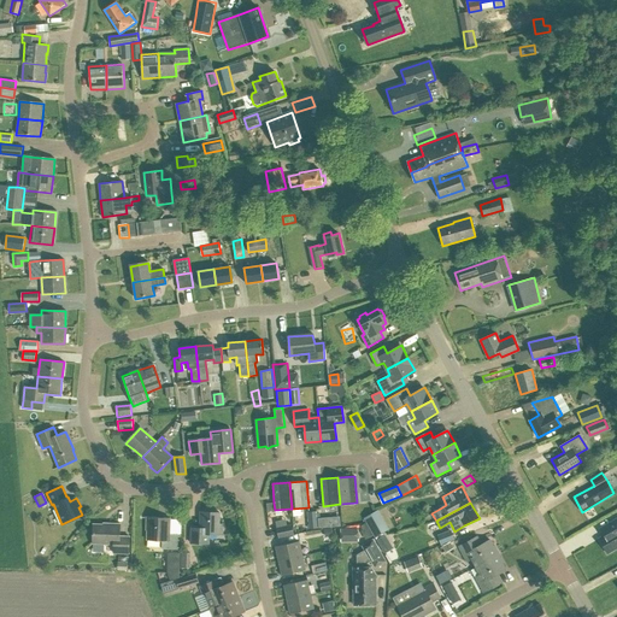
[(377,510),(363,519),(374,538),(388,529),(377,510)]
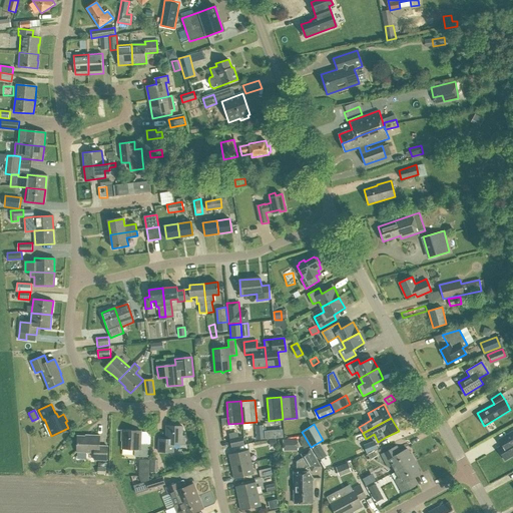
[(182,426),(166,425),(166,439),(159,439),(158,451),(171,451),(171,444),(185,444),(185,435),(182,435),(182,426)]
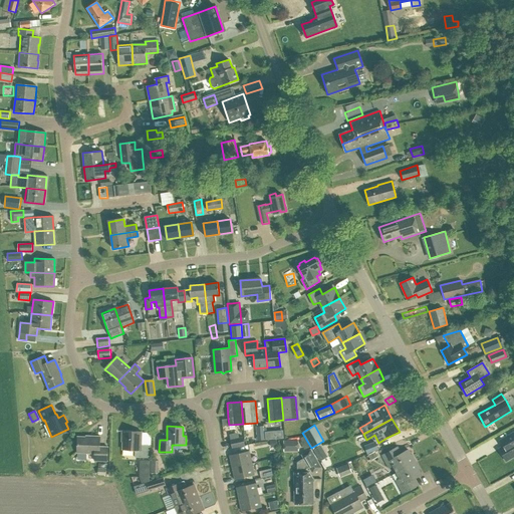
[(263,426),(255,427),(256,441),(264,440),(263,426)]
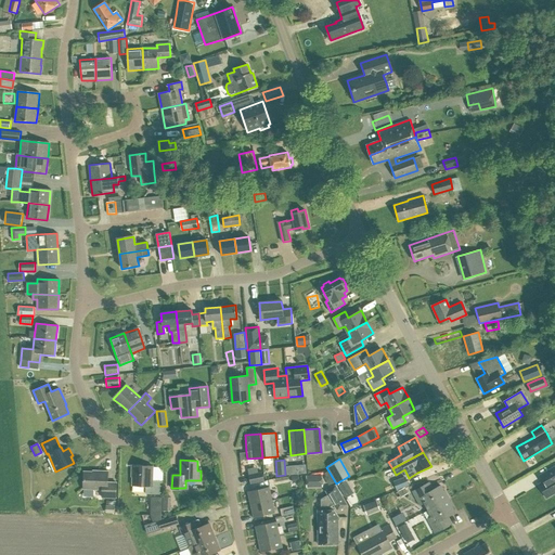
[(306,463),(286,464),(287,474),(307,473),(306,463)]
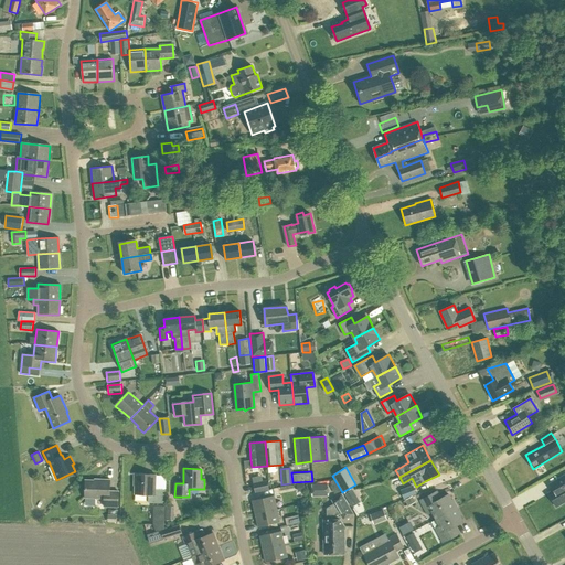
[(156,473),(134,473),(134,484),(135,484),(135,493),(148,494),(148,502),(162,502),(163,489),(156,489),(156,473)]
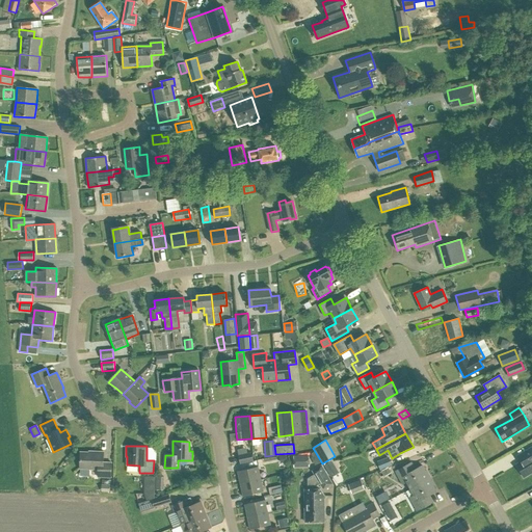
[(521,462),(515,464),(523,477),(531,472),(531,448),(517,457),(521,462)]
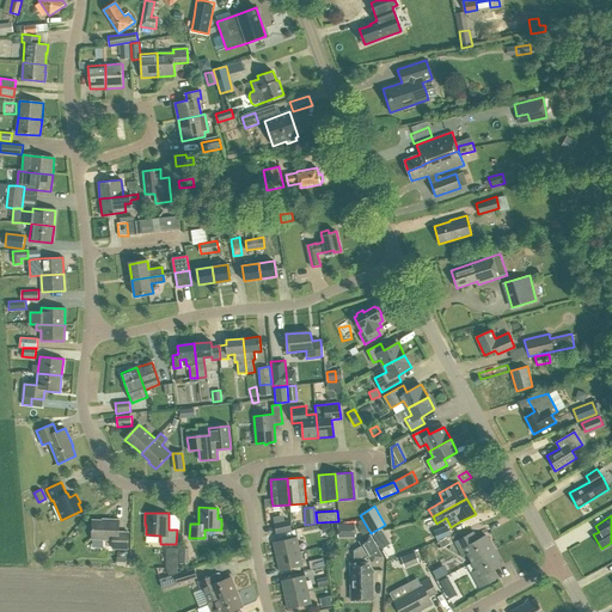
[(120,519),(103,519),(103,520),(92,519),(92,539),(112,539),(112,548),(128,549),(128,532),(120,532),(120,519)]
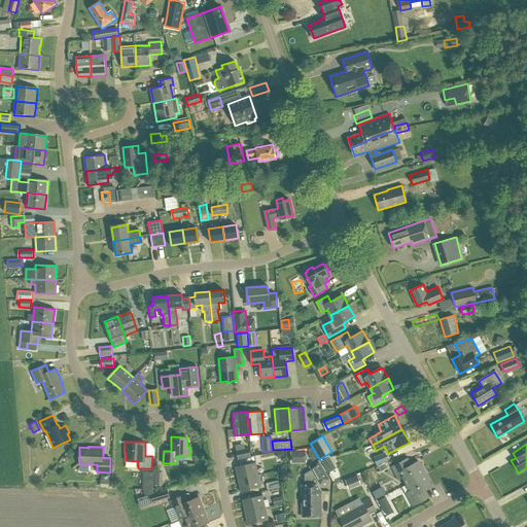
[(249,448),(236,451),(238,459),(250,457),(249,448)]
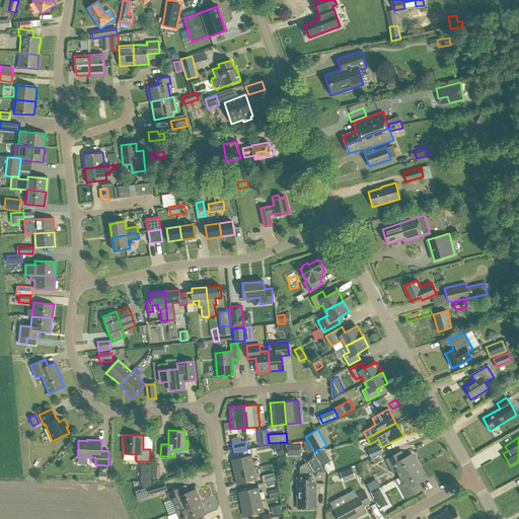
[(302,444),(308,454),(313,451),(307,441),(302,444)]
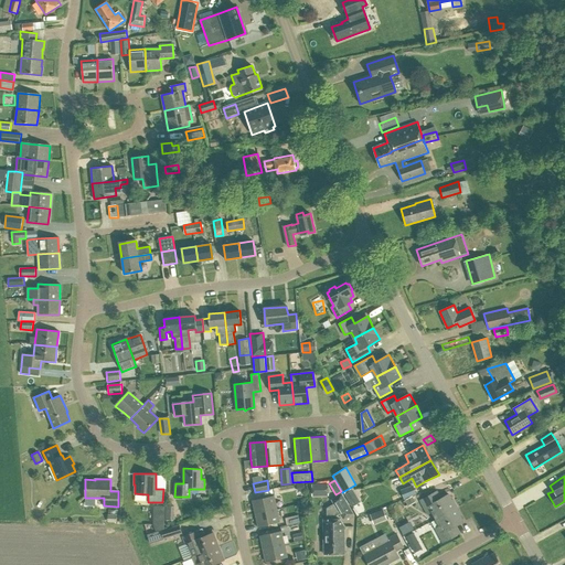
[(404,499),(416,494),(414,488),(401,493),(404,499)]
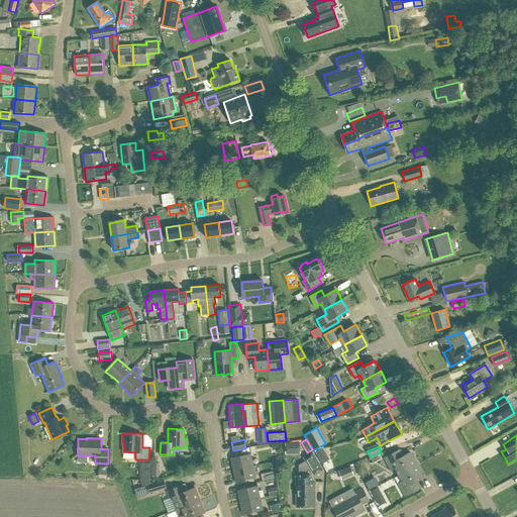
[(315,452),(322,463),(329,459),(322,448),(315,452)]
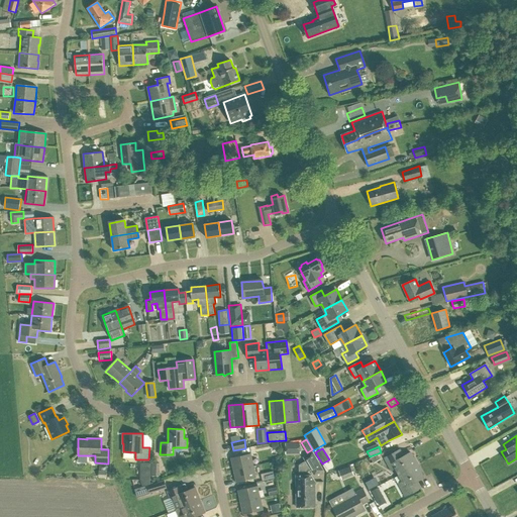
[(395,469),(398,475),(418,464),(414,457),(413,457),(410,451),(403,455),(400,449),(384,457),(391,471),(395,469)]
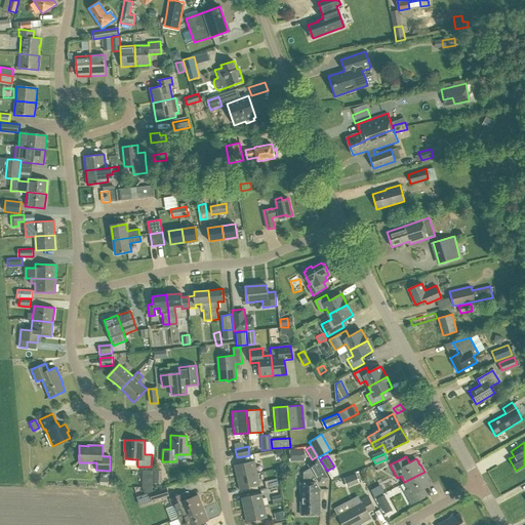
[(301,483),(301,488),(300,488),(301,514),(320,514),(319,487),(316,483),(313,483),(313,479),(316,477),(319,483),(328,478),(318,458),(309,463),(312,468),(304,472),(304,483),(301,483)]
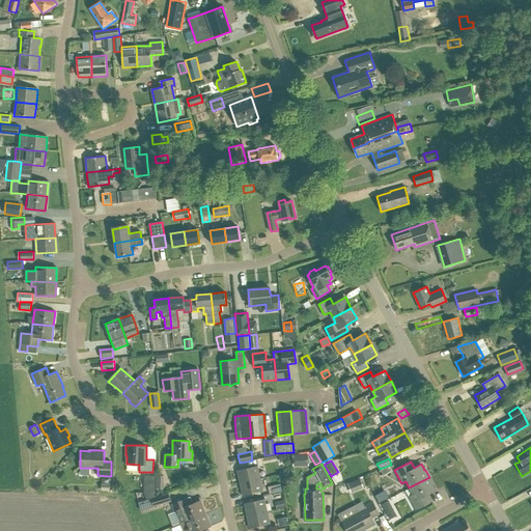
[(238,470),(240,482),(260,478),(257,466),(238,470)]
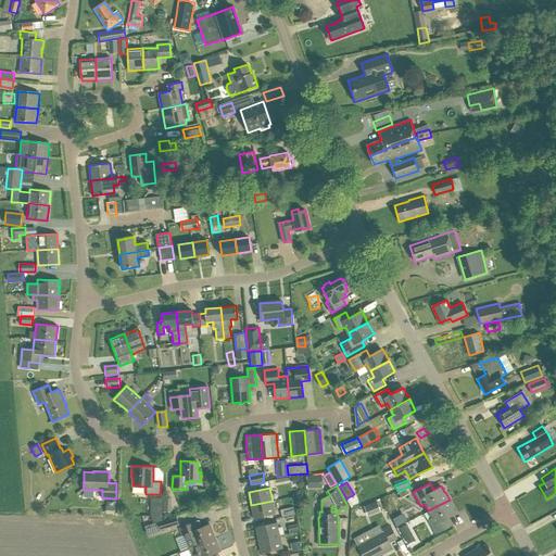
[(406,489),(400,492),(403,497),(409,494),(406,489)]
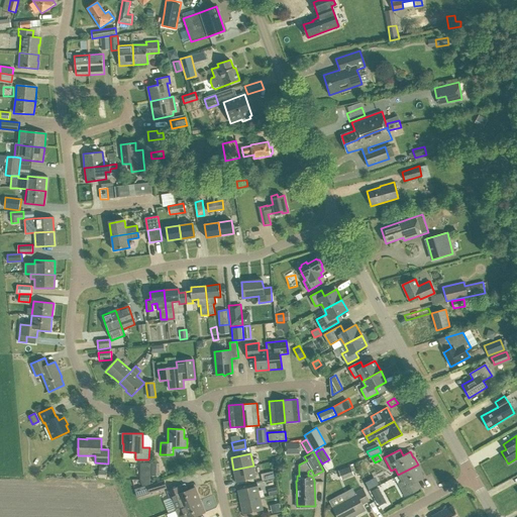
[(147,485),(147,486),(149,486),(150,470),(150,462),(141,462),(141,470),(141,483),(142,487),(147,485)]
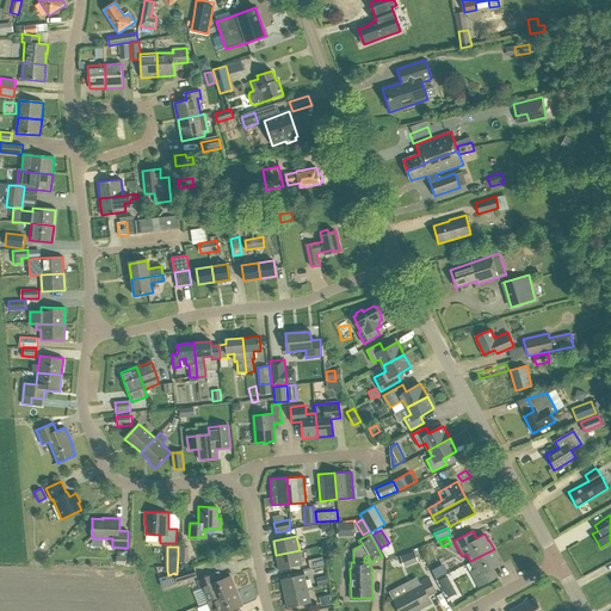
[(494,549),(470,561),(475,569),(470,572),(480,587),(498,576),(493,569),(501,565),(498,557),(499,556),(494,549)]
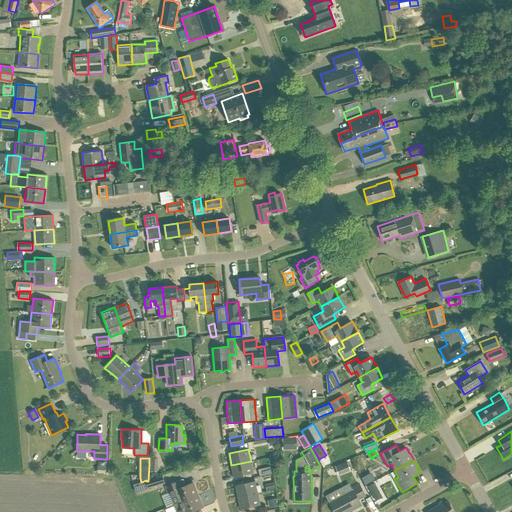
[(251,461),(231,465),(234,477),(253,473),(251,461)]
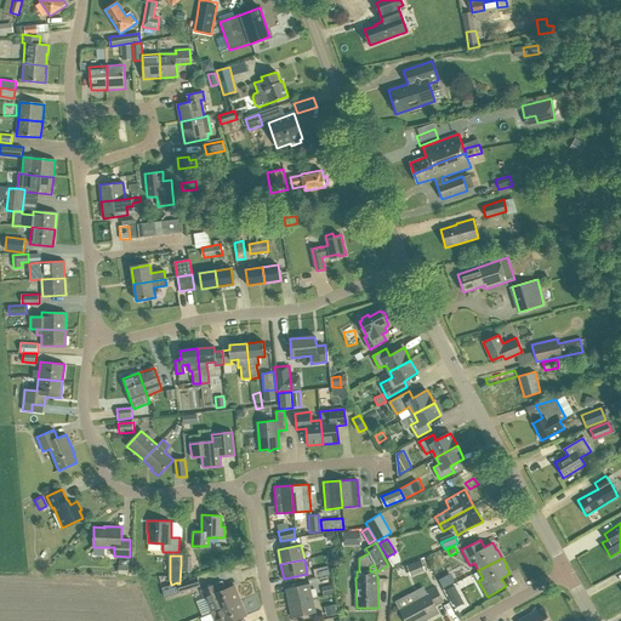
[(177,584),(180,592),(200,586),(197,577),(177,584)]
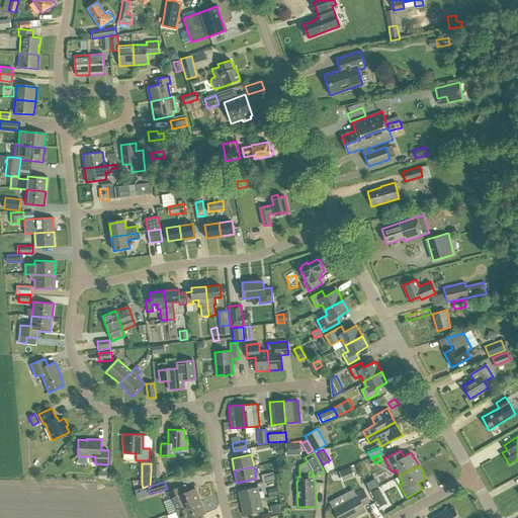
[(188,491),(185,485),(168,492),(171,499),(172,499),(176,510),(180,509),(200,501),(195,488),(188,491)]
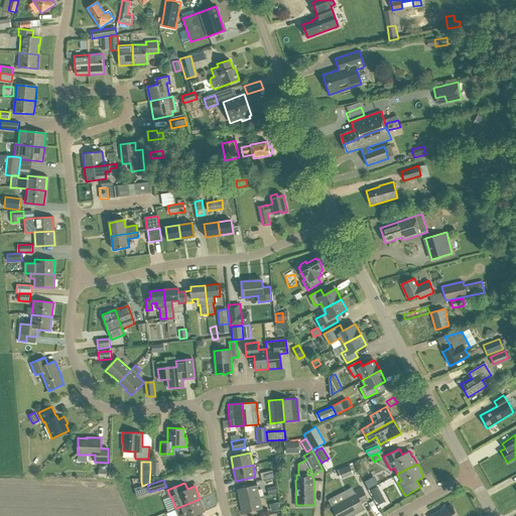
[(238,489),(240,501),(260,496),(257,485),(238,489)]
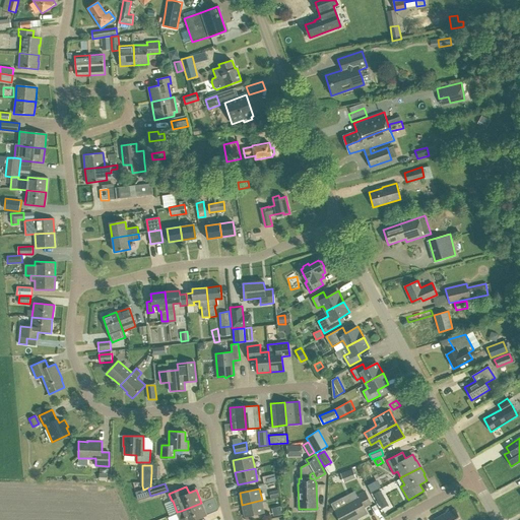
[(372,503),(366,491),(358,495),(354,490),(331,503),(340,519),(350,519),(355,518),(355,519),(368,513),(365,507),(372,503)]
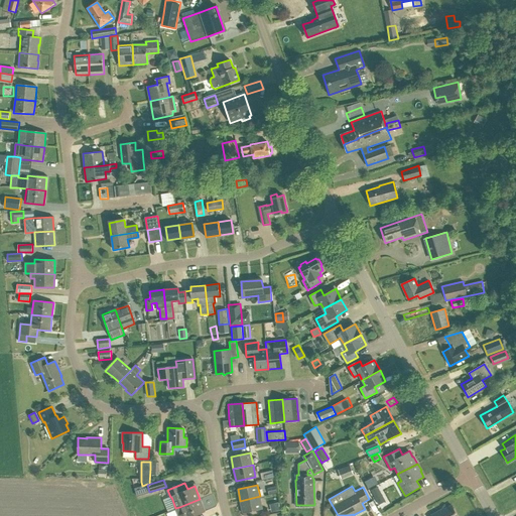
[(377,486),(370,490),(378,505),(385,502),(377,486)]
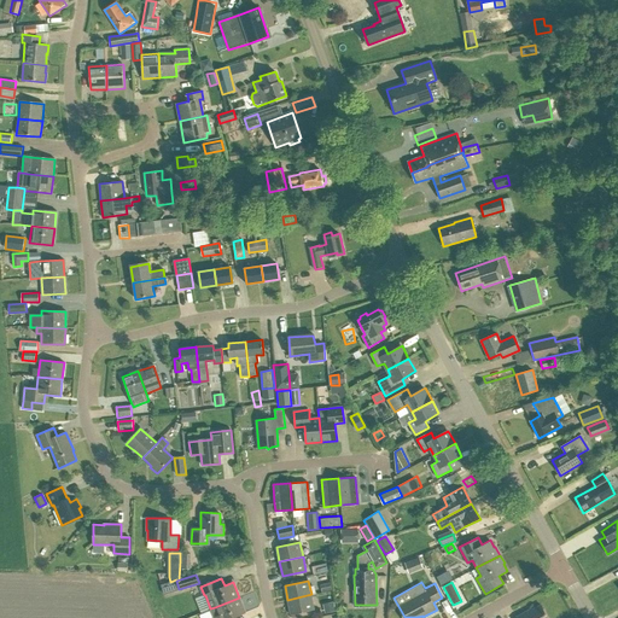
[(331,583),(320,586),(322,593),(332,590),(331,583)]
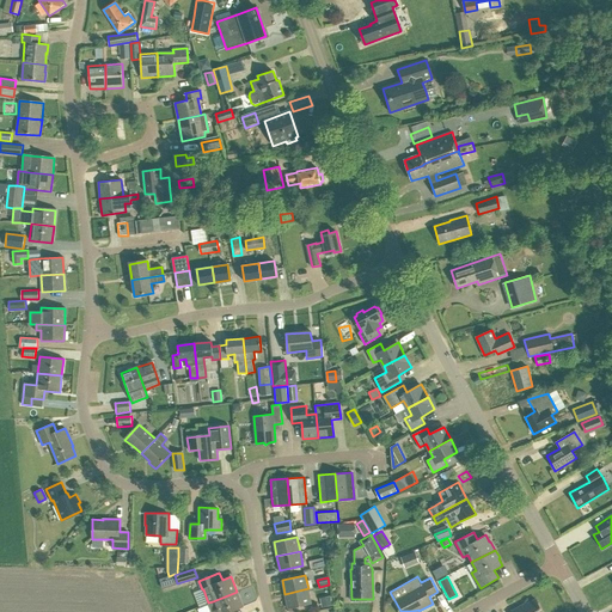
[(308,588),(285,594),(288,609),(311,603),(308,588)]
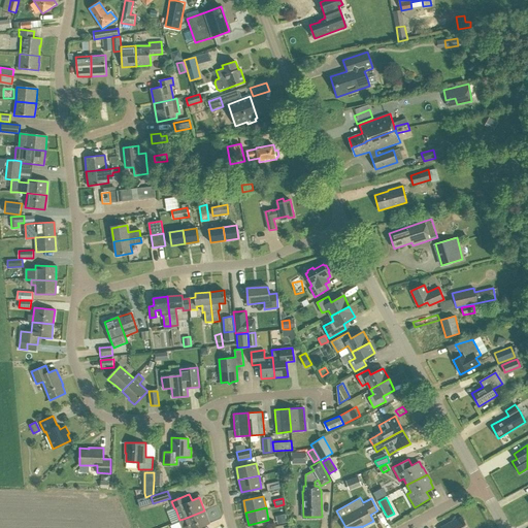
[(204,510),(184,519),(186,526),(182,527),(200,527),(200,526),(209,523),(204,510)]
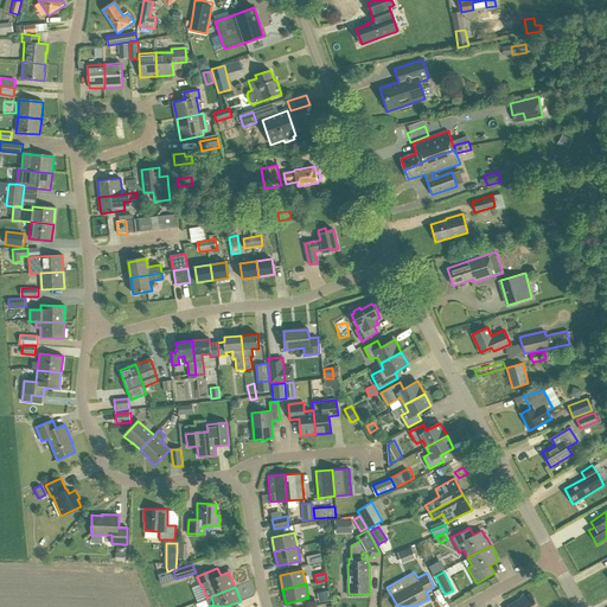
[(195,606),(206,606),(203,590),(192,594),(195,606)]
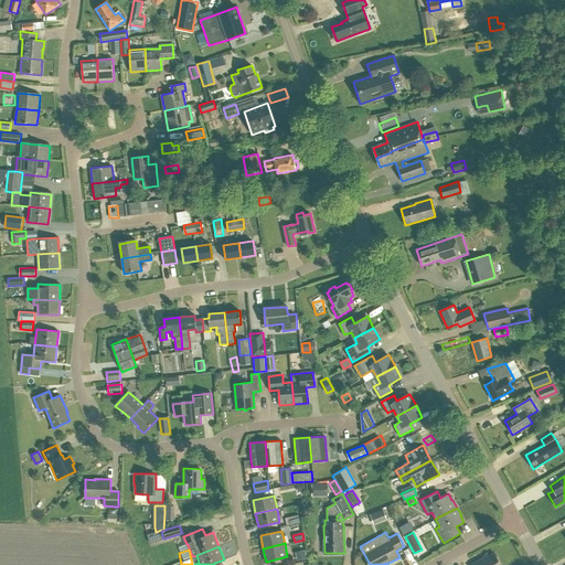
[(500,564),(494,552),(481,560),(481,558),(472,563),(472,564),(500,564)]
